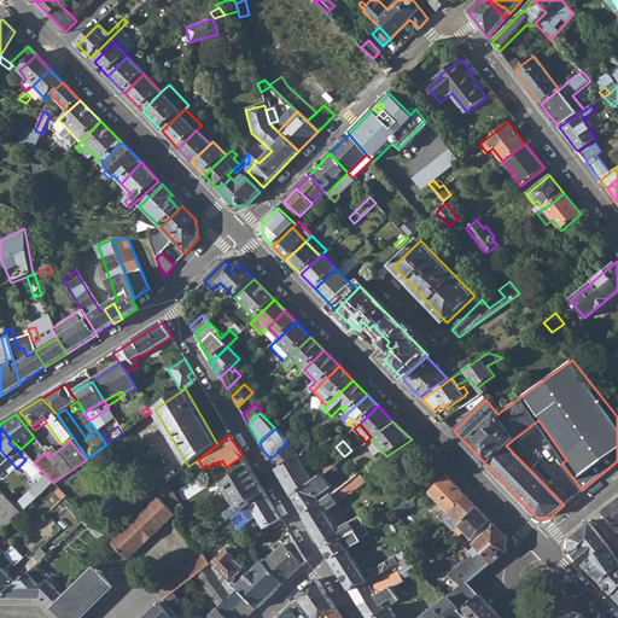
[(270,459),(278,470),(297,456),(287,442),(286,443),(270,459)]
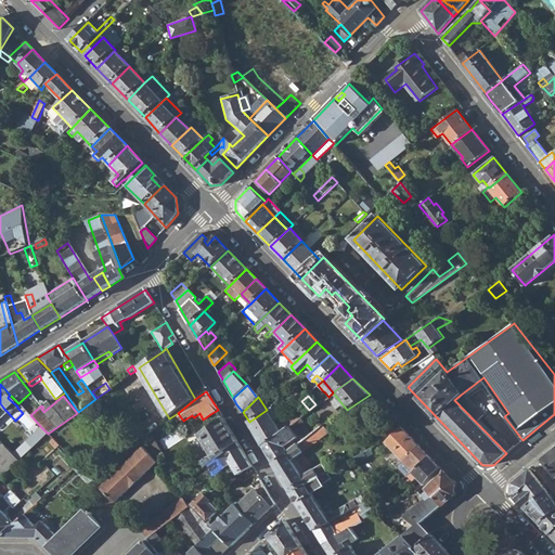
[(37,403),(27,412),(30,415),(40,407),(37,403)]
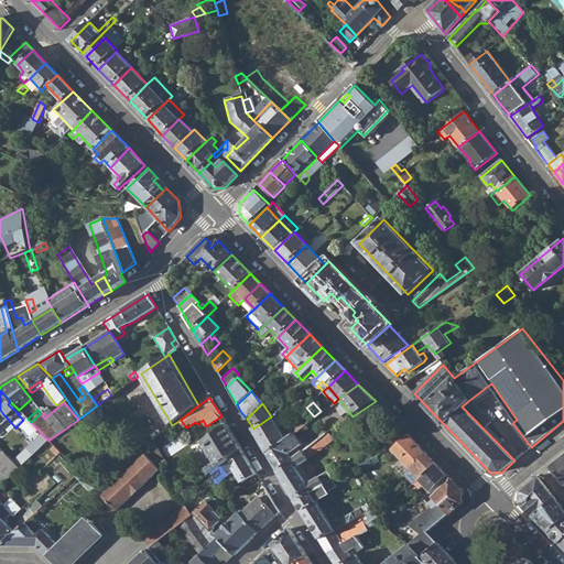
[(279,410),(271,416),(279,429),(288,424),(279,410)]
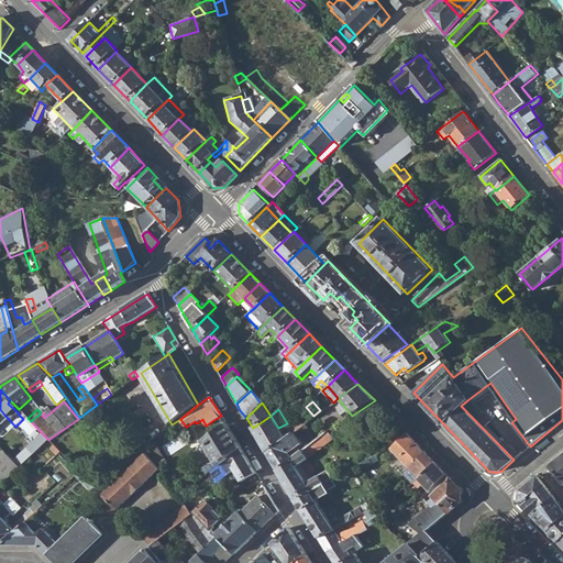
[(251,428),(266,453),(285,439),(278,428),(271,416),(253,428),(251,428)]
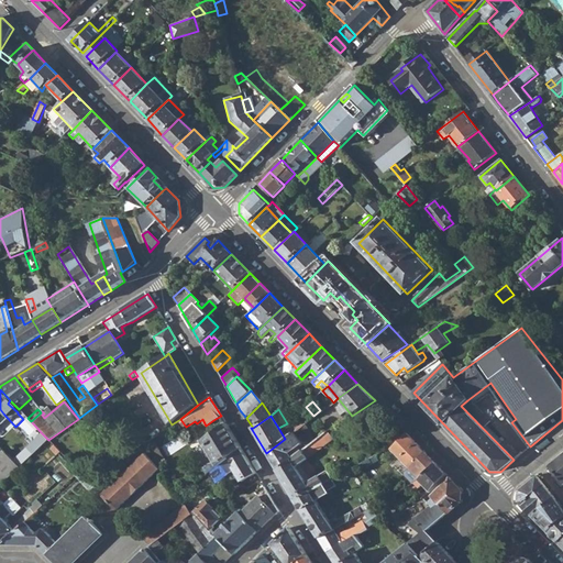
[(210,435),(227,424),(224,421),(214,428),(210,430),(208,432),(210,435)]
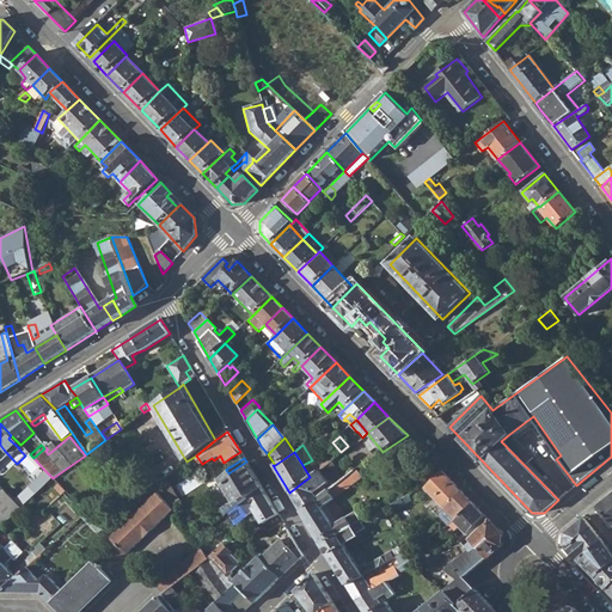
[(316,473),(319,470),(330,463),(326,458),(313,469),(316,473)]
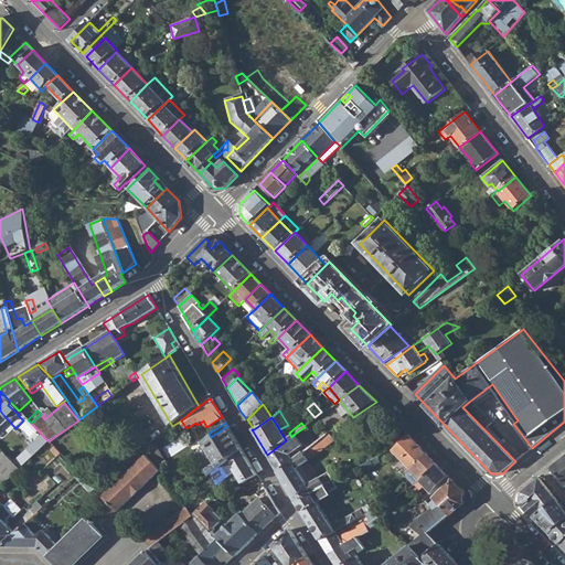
[(208,476),(211,472),(242,450),(227,426),(211,437),(203,443),(208,450),(213,458),(216,464),(211,465),(204,470),(208,476)]
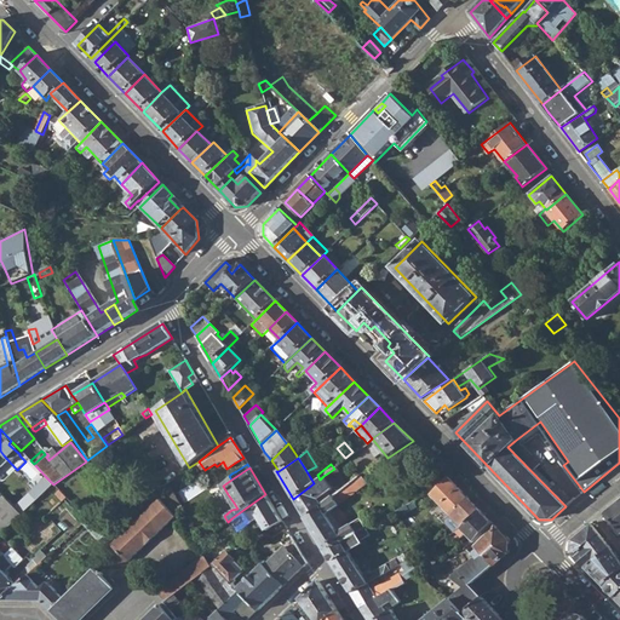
[(369,469),(360,475),(366,481),(374,475),(369,469)]
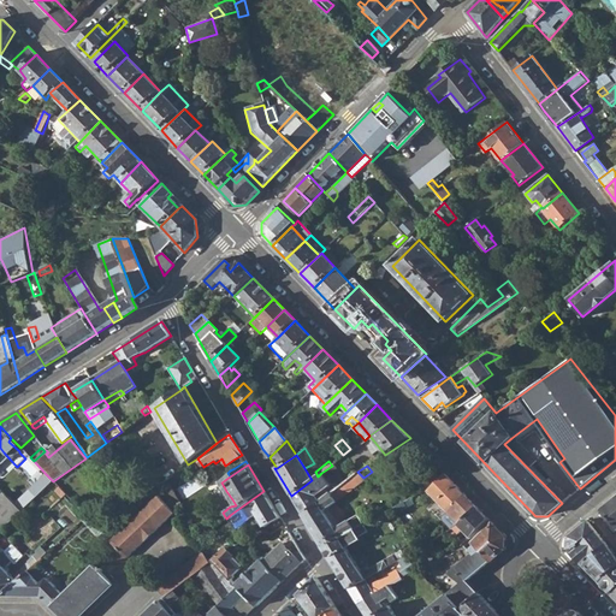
[(437,467),(424,479),(431,486),(444,473),(437,467)]
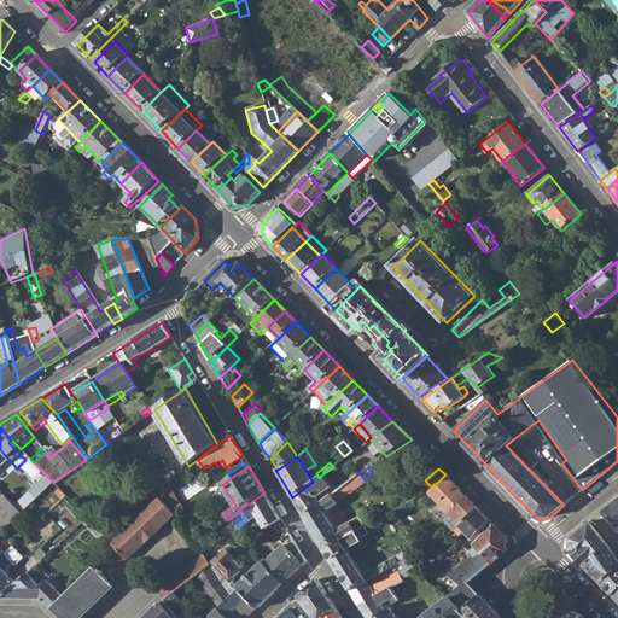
[(324,549),(365,526),(359,518),(337,530),(327,514),(366,482),(365,479),(359,473),(356,476),(331,496),(304,518),(324,549)]
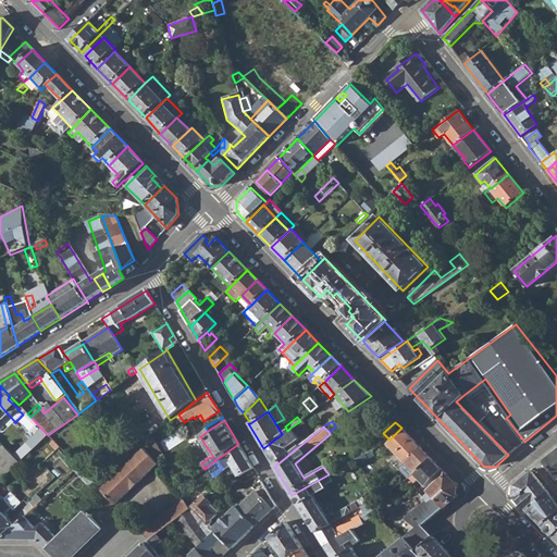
[(263,448),(274,467),(298,447),(294,442),(298,438),(291,428),(287,431),(282,434),(263,448)]
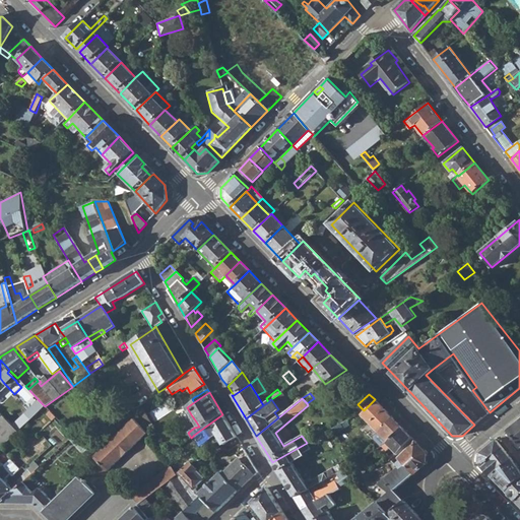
[(402,428),(375,399),(364,410),(362,412),(360,413),(387,442),(402,428)]
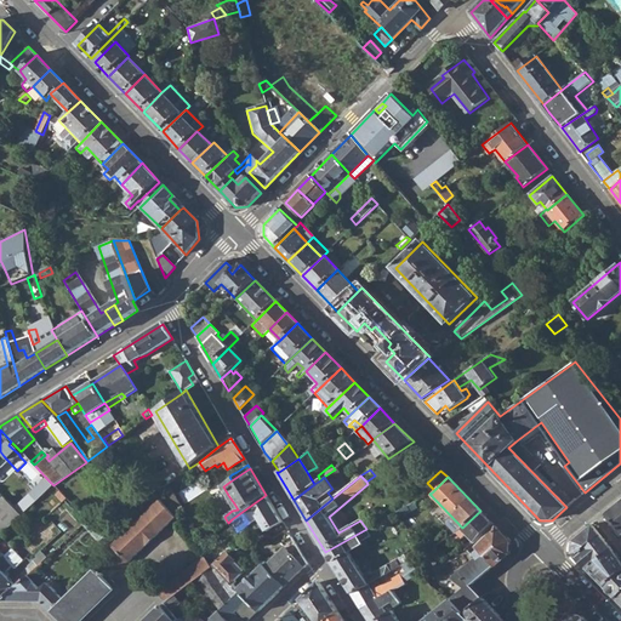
[(30,495),(16,510),(22,516),(53,485),(46,478),(29,494),(30,495)]
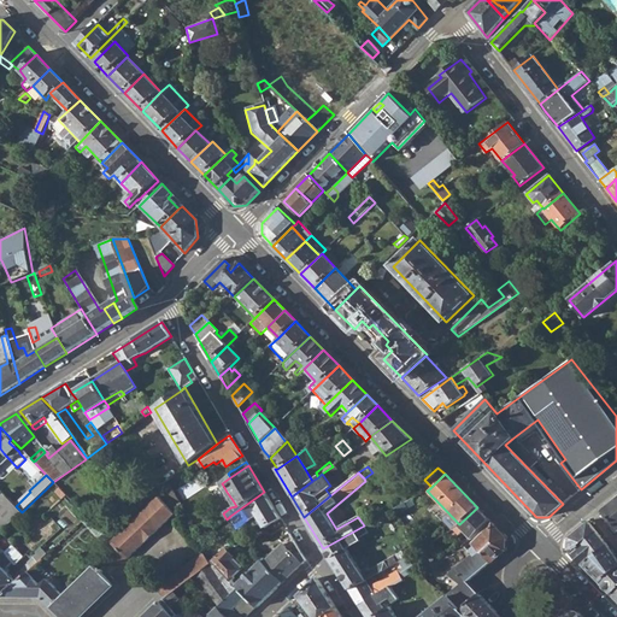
[(66,495),(59,488),(54,493),(62,500),(66,495)]
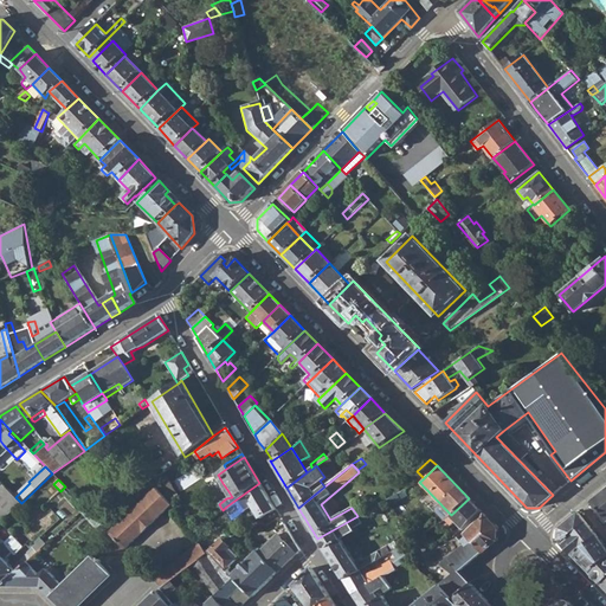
[(169,481),(163,485),(172,496),(176,492),(169,481)]
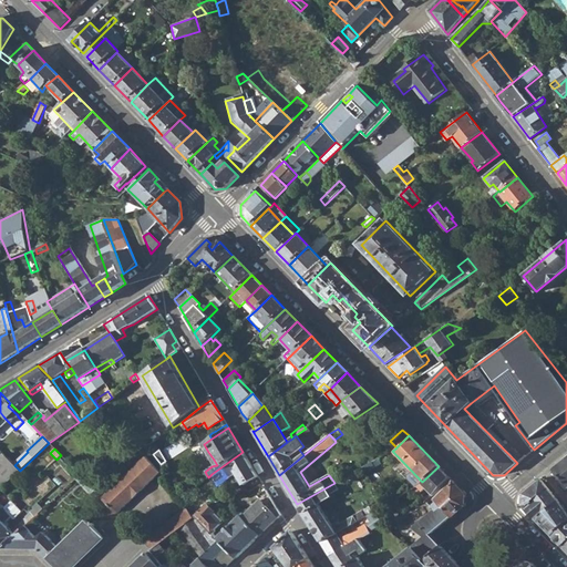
[(214,460),(208,452),(204,455),(208,463),(214,460)]
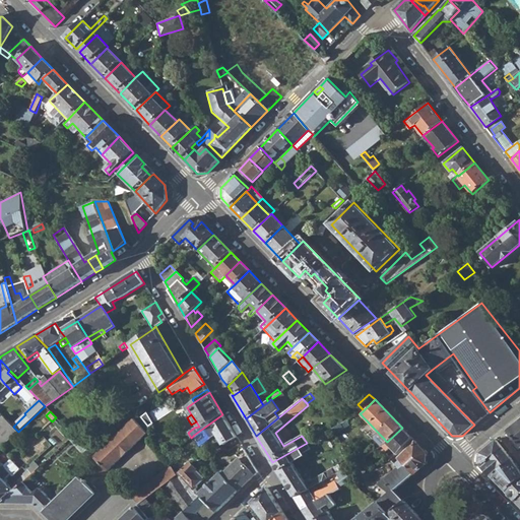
[(216,433),(223,445),(236,438),(222,414),(194,435),(199,442),(200,444),(216,433)]
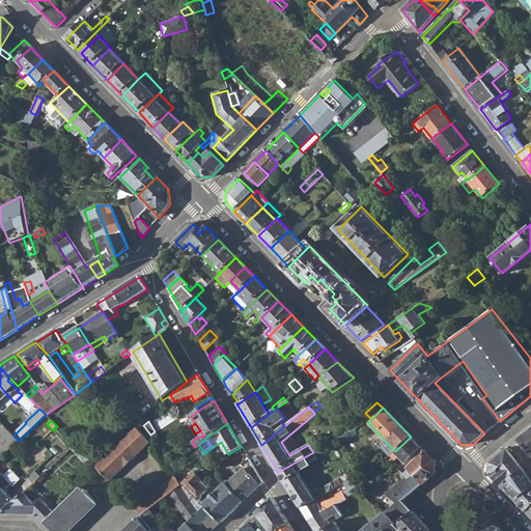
[(0,458),(19,441),(14,436),(4,425),(0,428),(0,451),(1,452),(0,452),(0,458)]
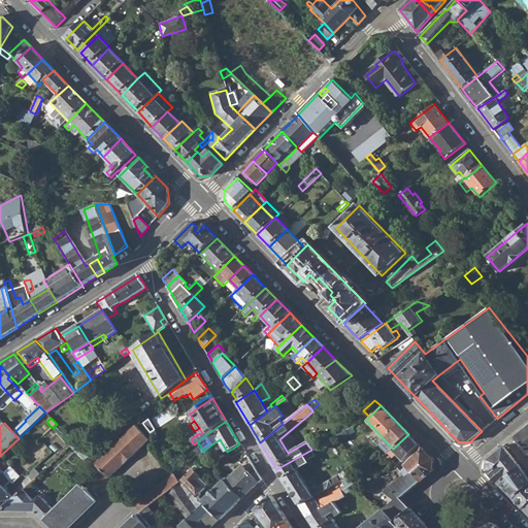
[(61,429),(57,424),(53,428),(57,433),(61,429)]
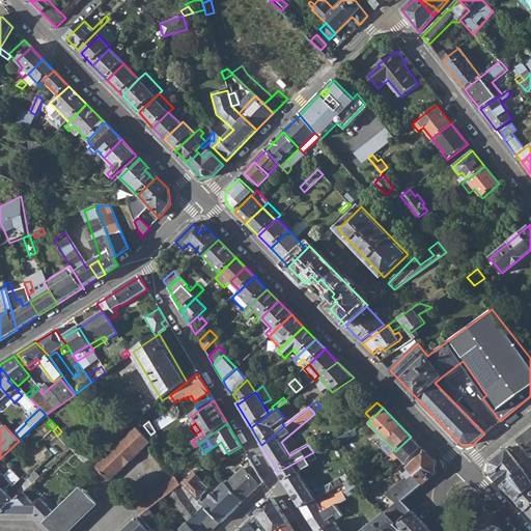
[(137,428),(95,467),(109,480),(150,442),(137,428)]
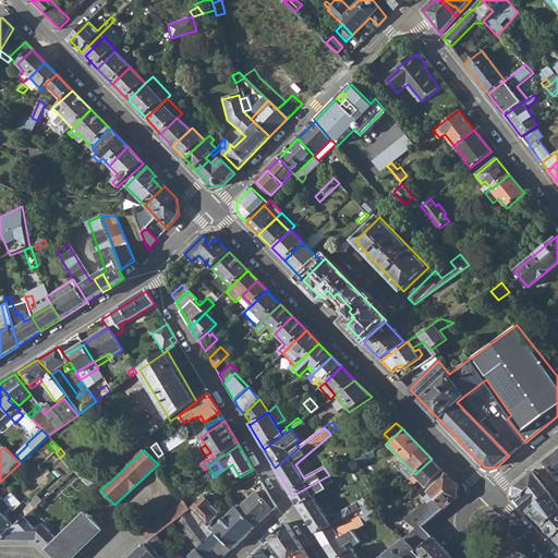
[(557,450),(545,462),(557,478),(557,450)]
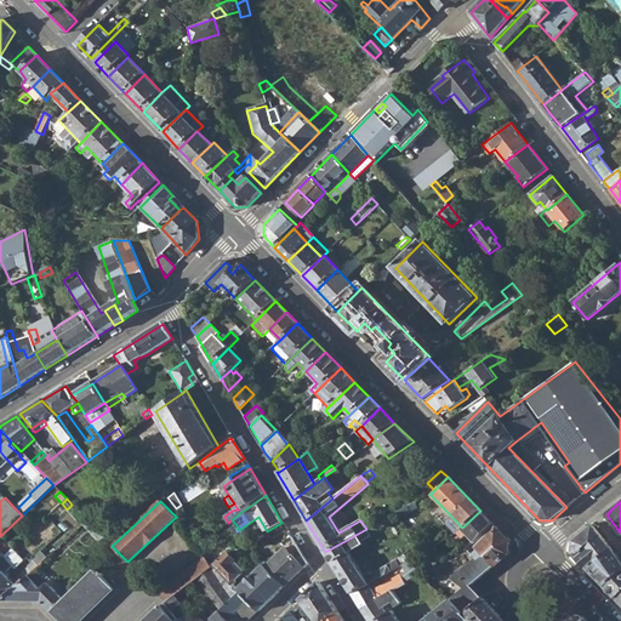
[(406,507),(398,512),(402,517),(410,512),(406,507)]
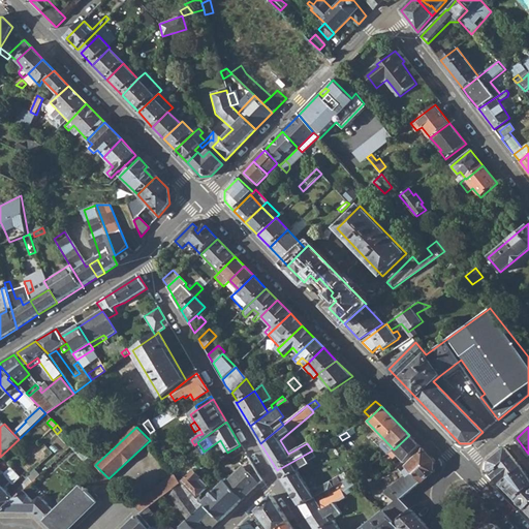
[(419,446),(409,435),(394,449),(389,453),(393,458),(397,455),(404,461),(419,446)]
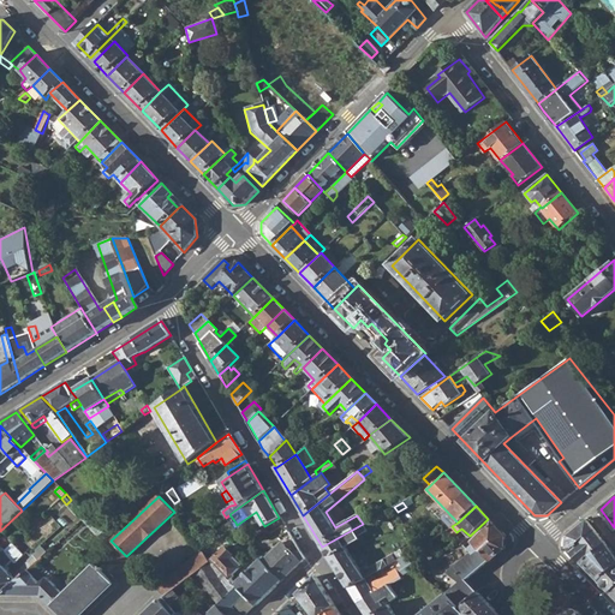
[(179,515),(195,541),(201,536),(185,512),(179,515)]
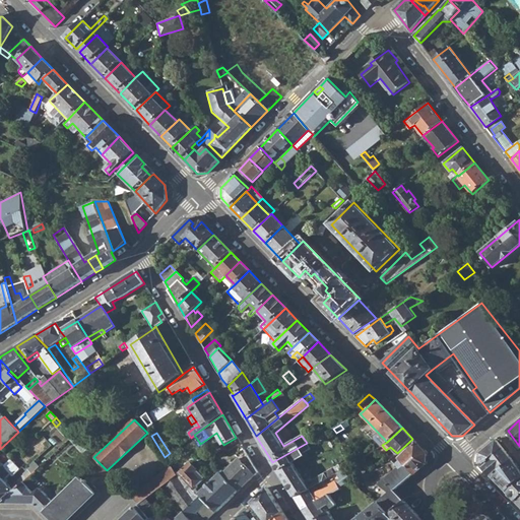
[(170,453),(165,457),(170,463),(199,442),(194,435),(191,438),(170,453)]
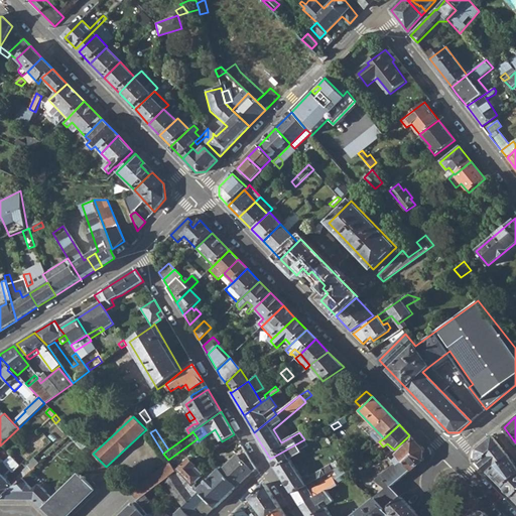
[(73,432),(68,437),(74,444),(79,439),(73,432)]
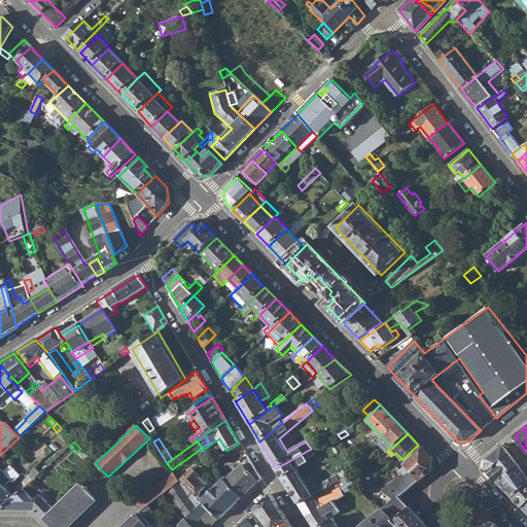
[(519,466),(502,446),(487,459),(486,469),(498,483),(519,466)]
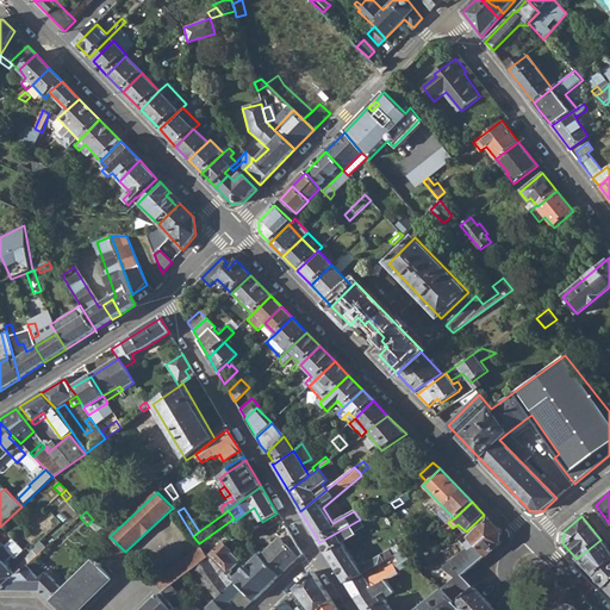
[(100,526),(93,520),(87,526),(91,529),(92,528),(94,531),(100,526)]
